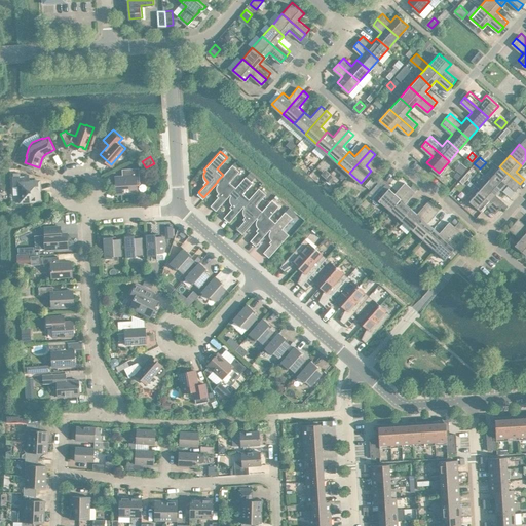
[(463,162),(457,168),(462,173),(467,166),(463,162)]
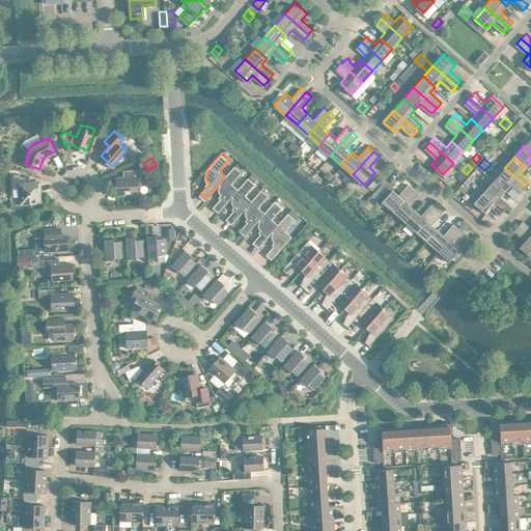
[(219,211),(232,195),(239,188),(232,183),(242,171),(235,165),(225,176),(219,183),(220,183),(220,184),(220,185),(219,186),(219,187),(219,188),(219,189),(219,190),(219,191),(220,191),(220,192),(220,193),(221,193),(223,195),(213,206),(219,211)]
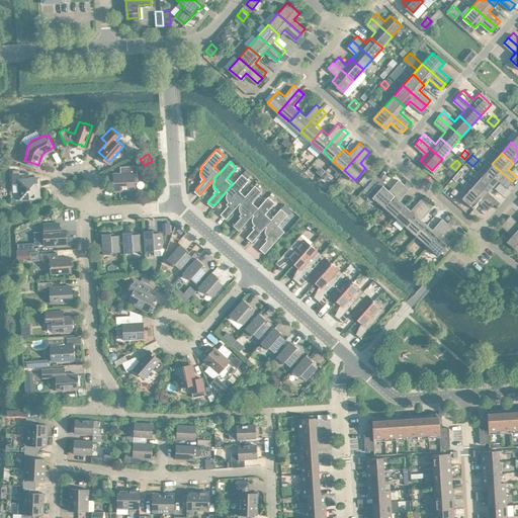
[(123,164),(124,170),(122,172),(114,172),(115,188),(136,187),(135,180),(137,180),(139,179),(138,163),(123,164)]
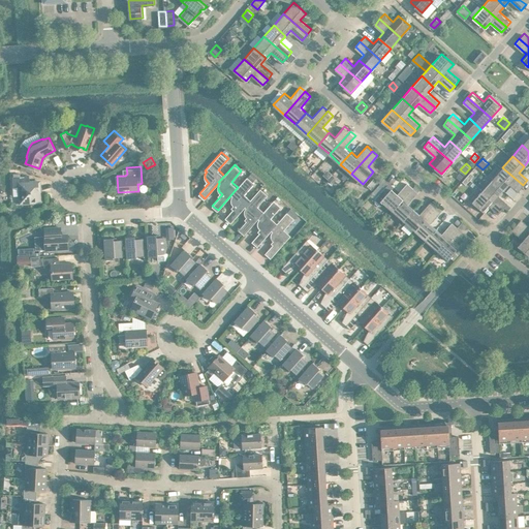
[(502,167),(492,179),(504,189),(509,183),(518,191),(523,185),(502,167)]
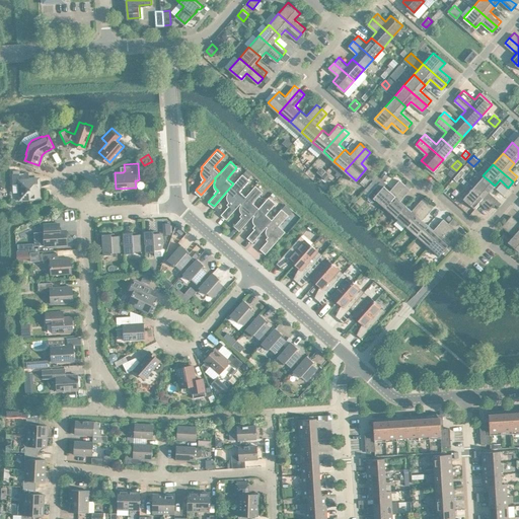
[(321,165),(317,170),(321,174),(326,169),(321,165)]
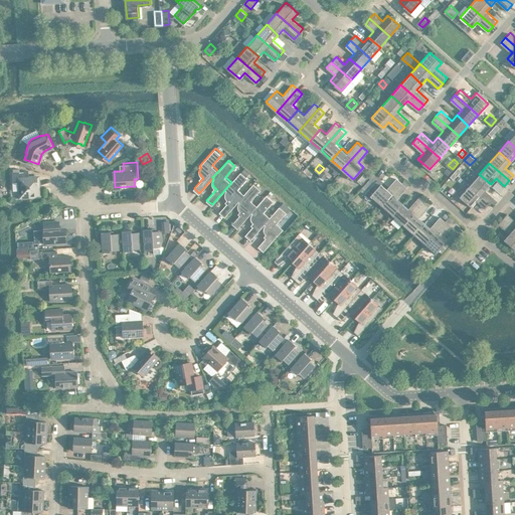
[(245,166),(240,171),(246,176),(250,171),(245,166)]
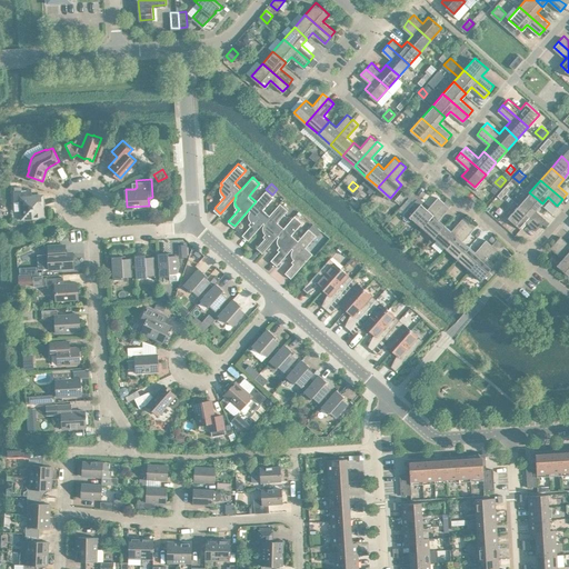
[(22,211),(28,217),(45,216),(43,193),(29,193),(28,187),(22,188),(13,188),(15,199),(21,199),(22,211)]
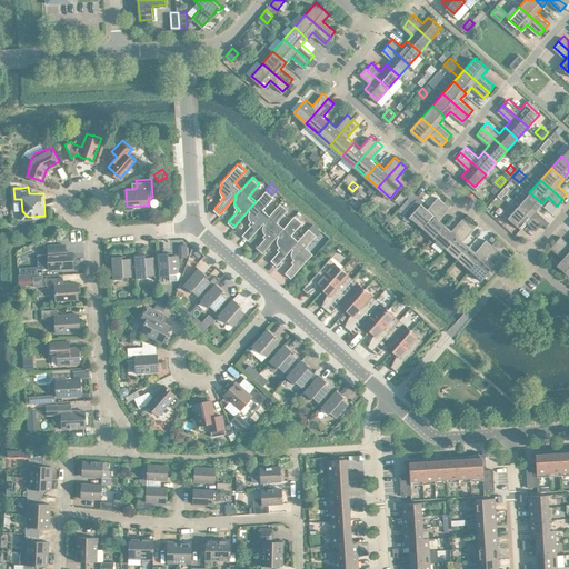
[(358,187),(352,192),(357,197),(362,191),(358,187)]
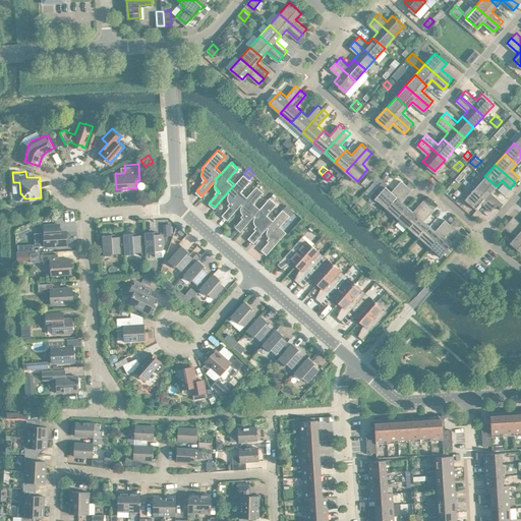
[(228,219),(241,203),(247,196),(247,195),(241,190),(250,179),(249,178),(243,173),(234,184),(228,191),(229,191),(229,192),(228,193),(228,194),(228,195),(228,196),(228,197),(228,198),(229,199),(229,200),(232,203),(222,214),(228,219)]
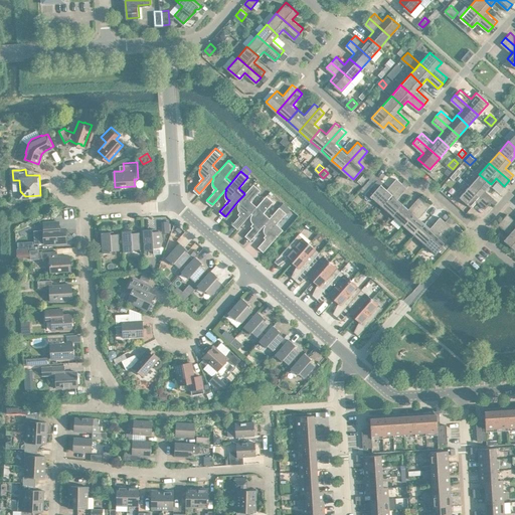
[(369,175),(365,171),(357,180),(362,183),(369,175)]
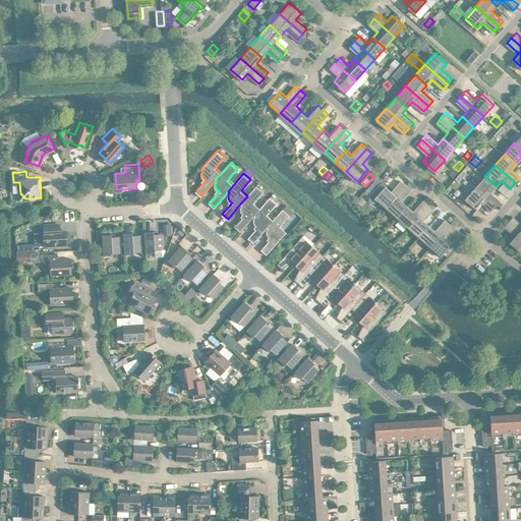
[(484,176),(475,186),(496,205),(500,199),(491,192),(497,186),(484,176)]
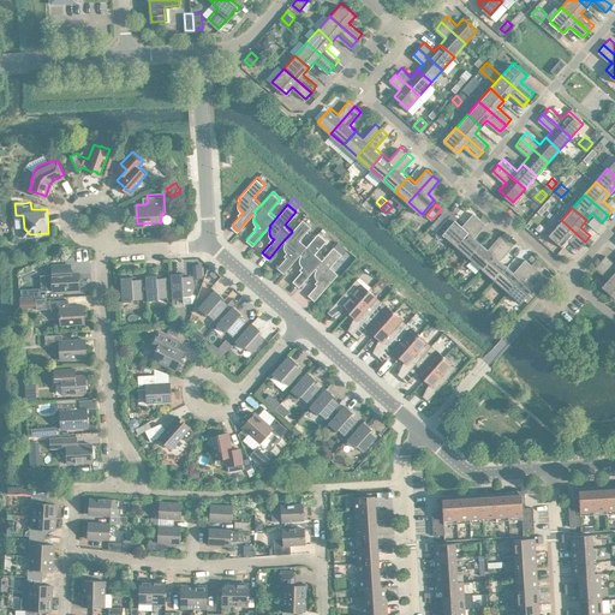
[(443,233),(457,244),(481,218),(473,212),(463,225),(455,219),(443,233)]
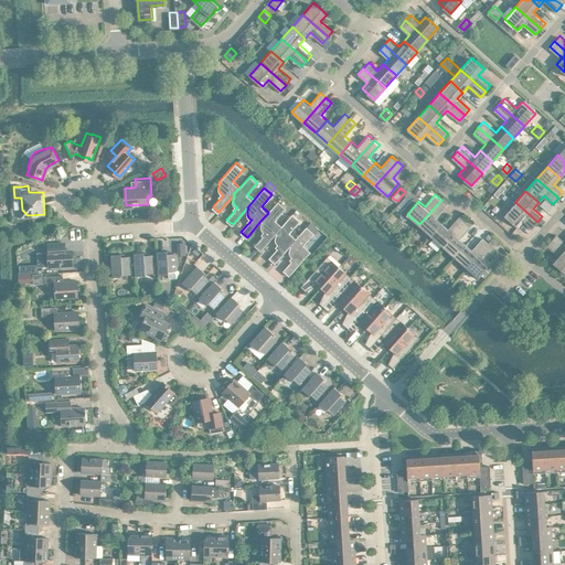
[(260,249),(276,233),(276,232),(283,225),(276,219),(286,208),(278,200),(268,212),(268,213),(262,220),(263,221),(262,222),(262,223),(262,224),(262,225),(262,226),(262,227),(262,228),(263,230),(264,231),(266,233),(255,244),(260,249)]
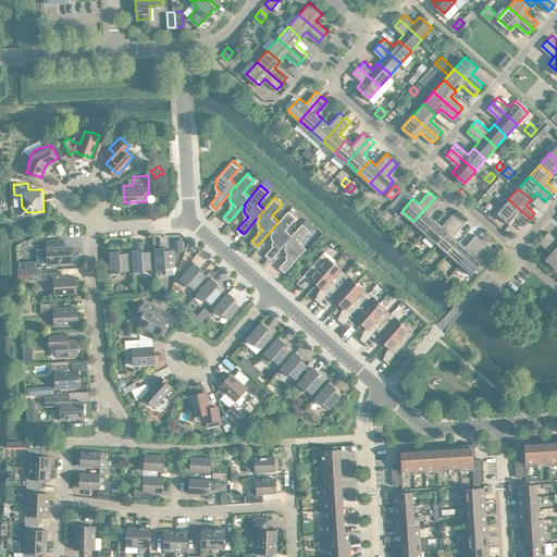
[(413,221),(424,232),(436,219),(430,213),(441,201),(435,197),(413,221)]
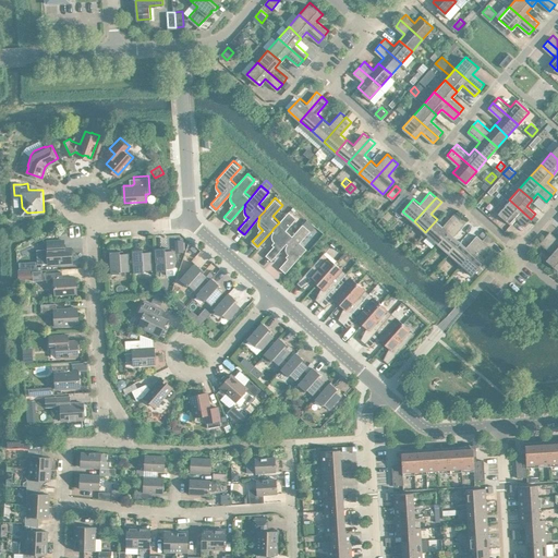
[(531,219),(509,199),(498,211),(511,223),(517,217),(525,225),(531,219)]
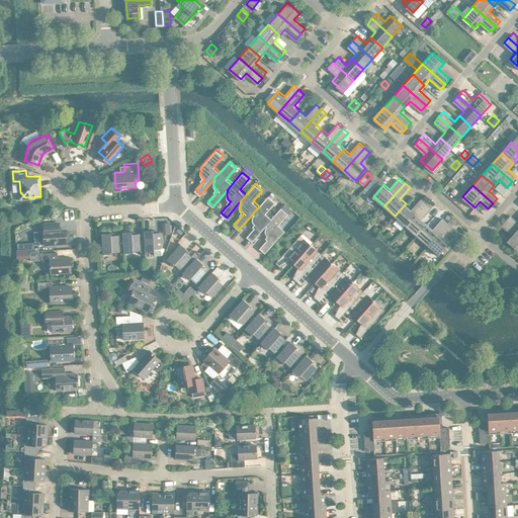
[(360,194),(355,199),(360,203),(365,198),(360,194)]
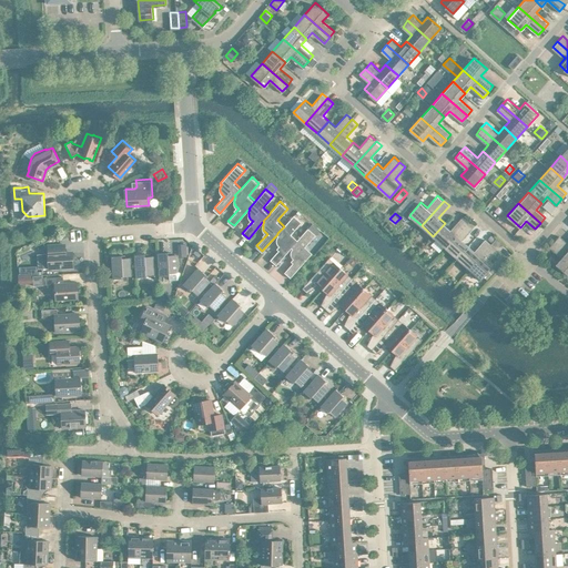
[(276,263),(292,246),(298,239),(297,239),(291,233),(302,221),(294,214),(284,226),(277,233),(277,234),(279,234),(279,235),(277,235),(277,236),(277,237),(276,239),(276,240),(277,240),(277,241),(277,242),(277,243),(279,244),(280,244),(281,246),(271,259),(276,263)]
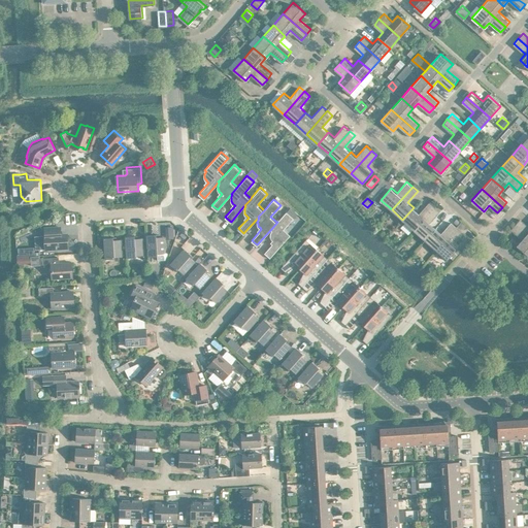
[(402,220),(414,229),(434,206),(429,201),(419,212),(414,207),(402,220)]
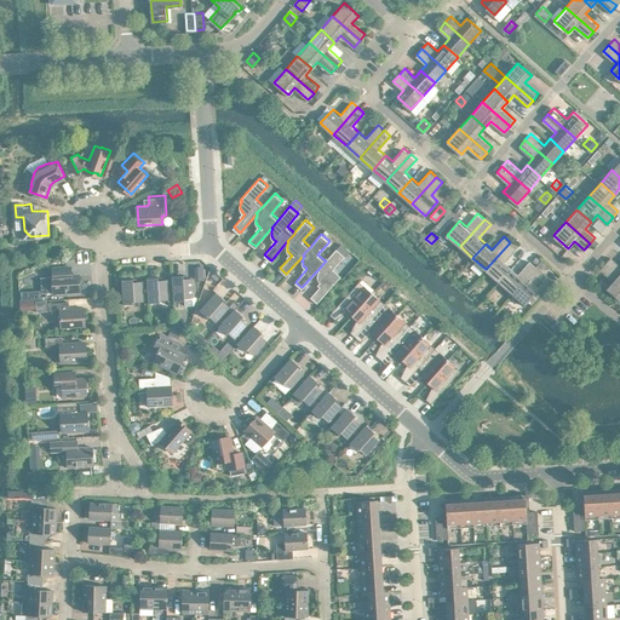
[(486,269),(499,281),(511,267),(505,260),(516,247),(510,242),(486,269)]
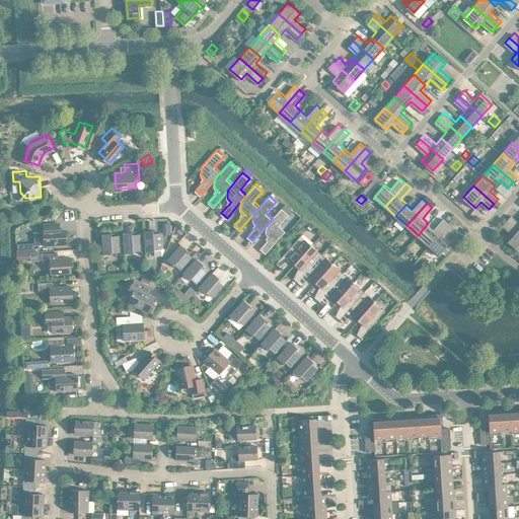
[(267,225),(268,226),(267,226),(267,227),(266,228),(266,229),(266,230),(266,231),(267,232),(267,233),(268,234),(268,235),(270,236),(261,247),(266,252),(286,230),(279,224),(289,213),(282,207),(272,218),(273,218),(267,225)]
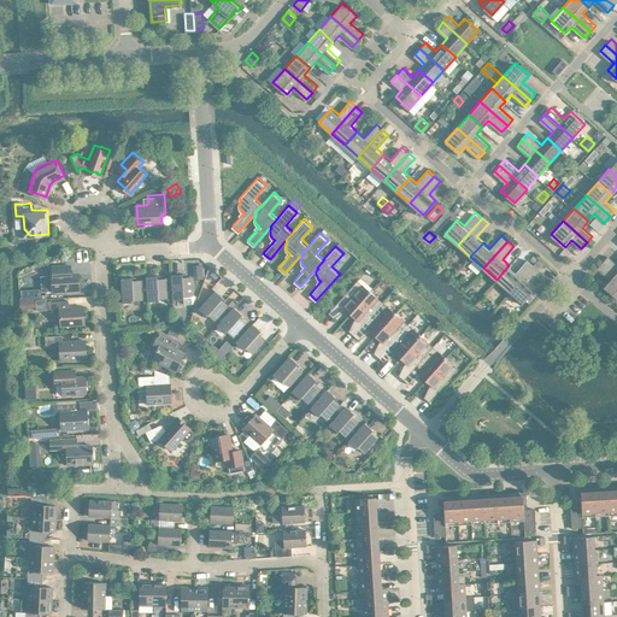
[(74,250),(60,256),(63,260),(76,254),(74,250)]
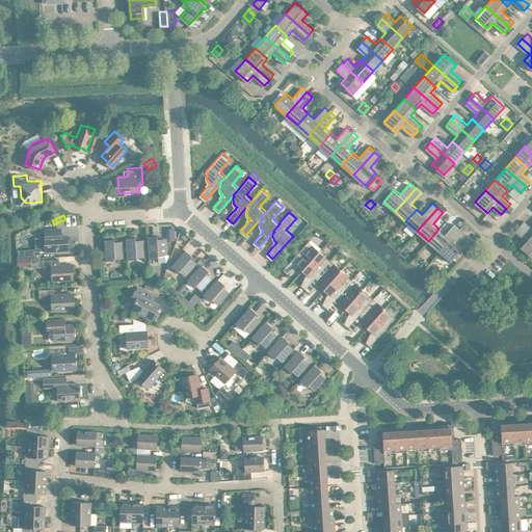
[(531,225),(524,219),(520,224),(531,236),(531,225)]
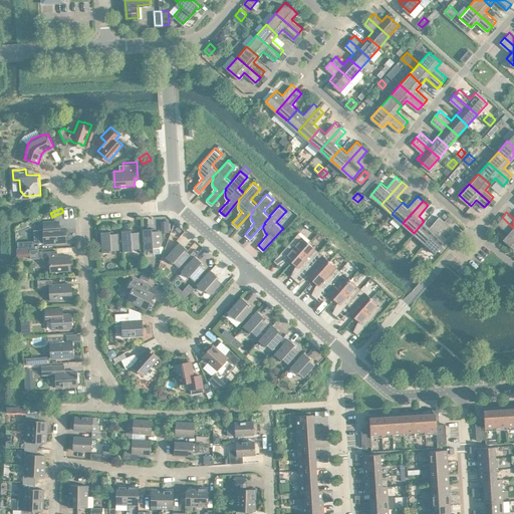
[(414,233),(425,242),(445,220),(440,215),(430,226),(424,221),(414,233)]
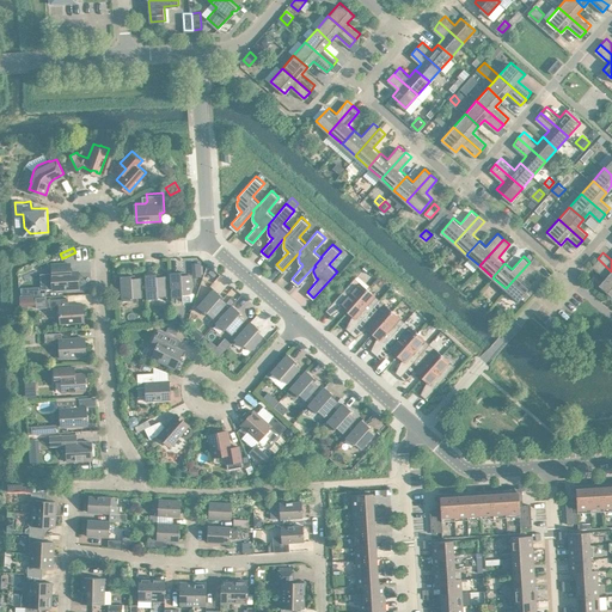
[(611,271),(598,258),(592,265),(605,276),(599,283),(611,294),(611,271)]
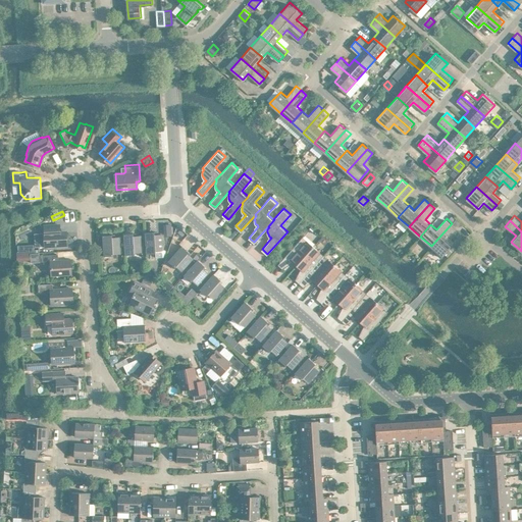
[(44,231),(45,245),(66,243),(65,229),(61,230),(60,222),(42,224),(42,231),(44,231)]
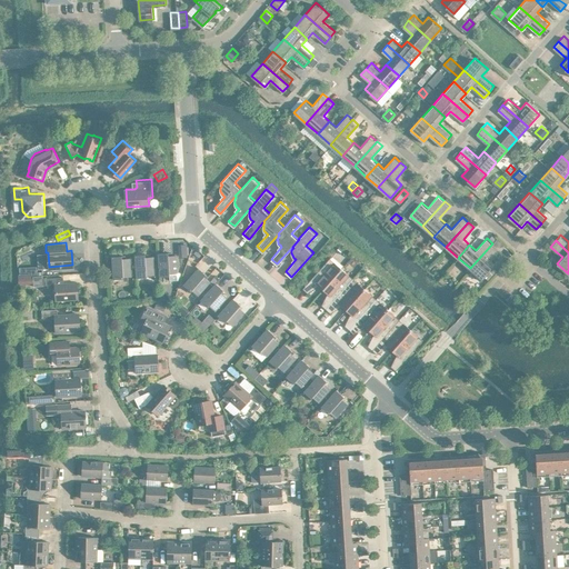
[(492,243),(470,268),(482,279),(493,266),(487,260),(498,248),(492,243)]
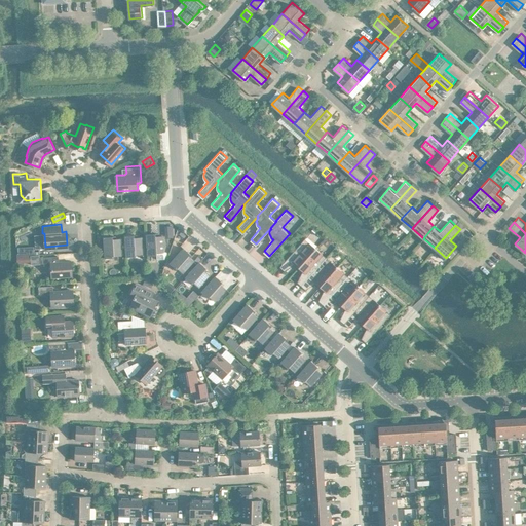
[(163,234),(159,234),(159,232),(147,232),(148,254),(157,253),(157,257),(164,257),(166,251),(164,251),(163,234)]
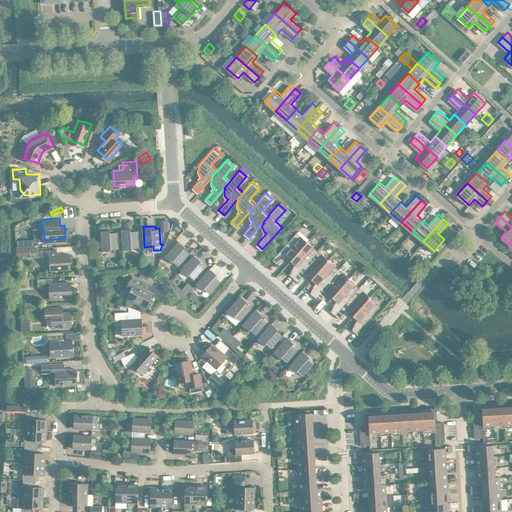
[(132,246),(139,245),(138,229),(134,229),(134,227),(122,228),(123,248),(132,248),(132,246)]
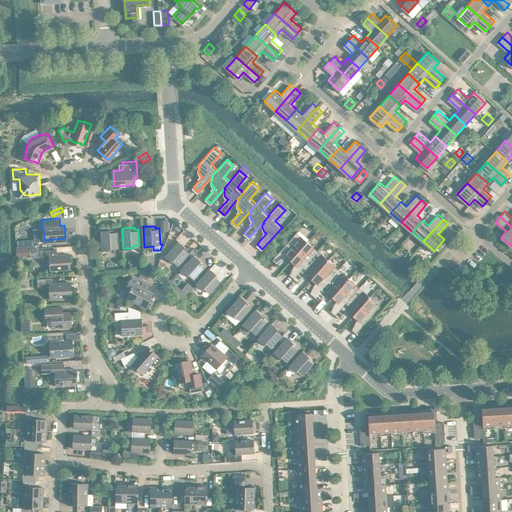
[(111,247),(118,247),(117,230),(113,231),(113,228),(101,229),(103,250),(112,249),(111,247)]
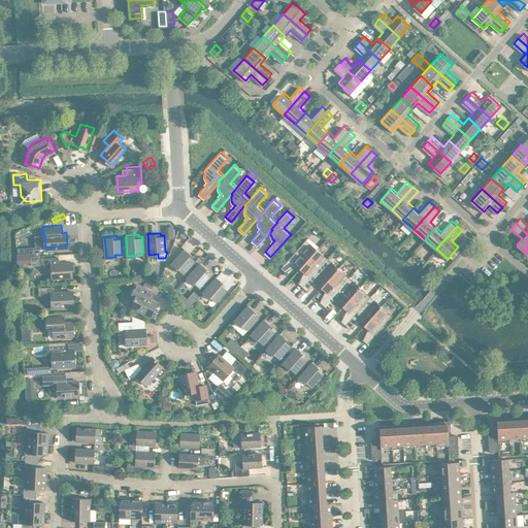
[(294,261),(300,267),(318,248),(306,238),(282,266),(286,270),(293,265),(292,263),(294,261)]
